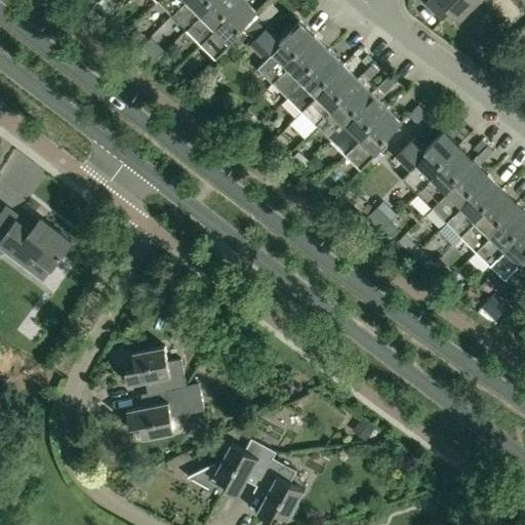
[(156,0),(170,14),(184,0),(156,0)]
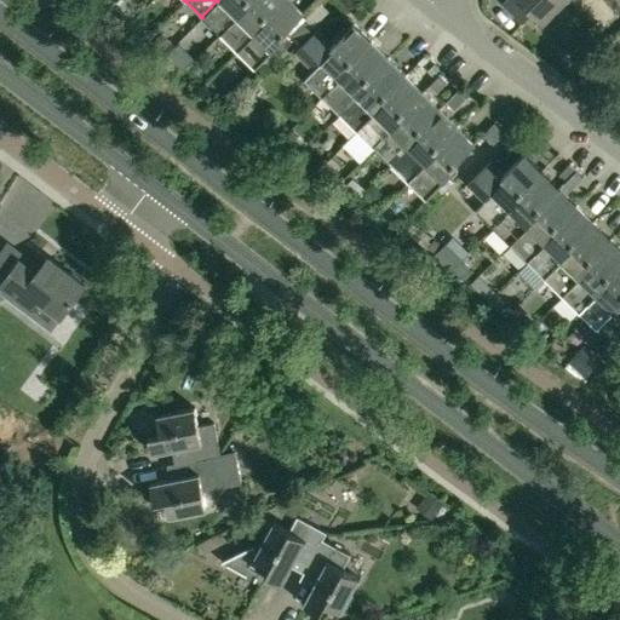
[(217,0),(201,17),(219,34),(250,4),(246,0),(217,0)]
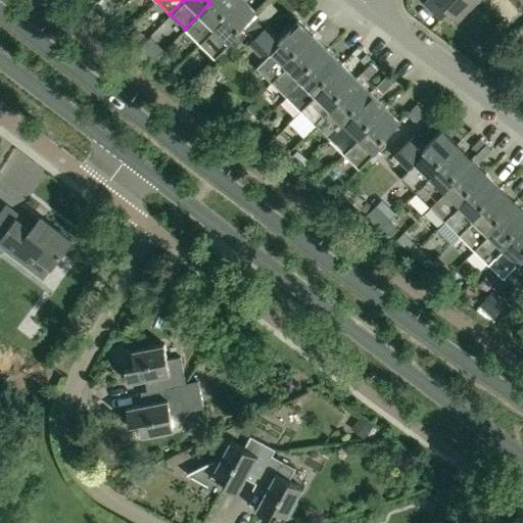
[(185,29),(199,43),(225,17),(222,13),(235,0),(207,0),(210,3),(185,29)]
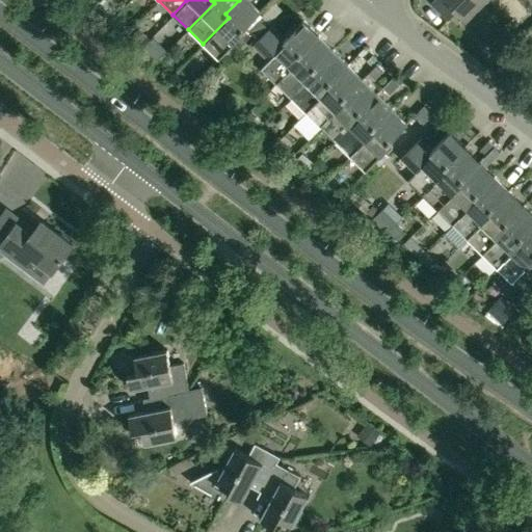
[(242,29),(246,25),(257,35),(270,22),(260,11),(261,10),(250,0),(239,0),(225,14),(229,18),(203,44),(219,59),(246,32),(242,29)]
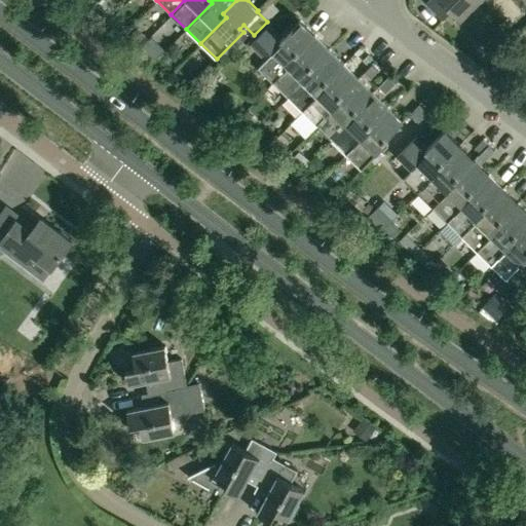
[(441,0),(460,20),(479,0),(441,0)]
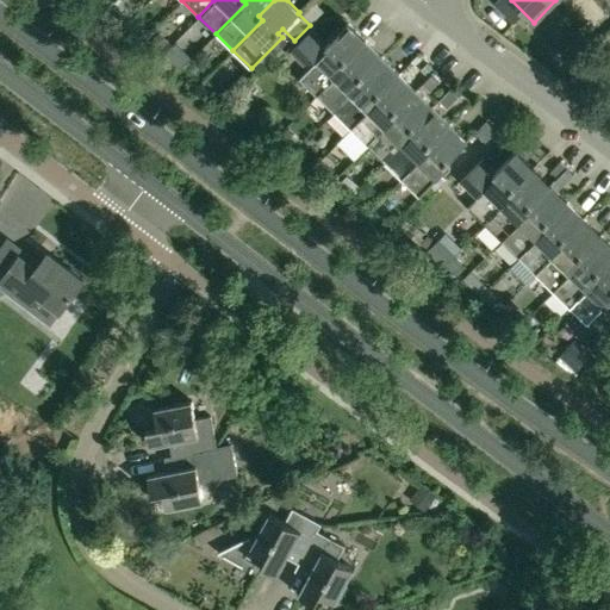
[(299,78),(317,95),(346,66),(342,61),(365,38),(348,22),(327,43),(312,29),(294,47),(312,64),(299,78)]
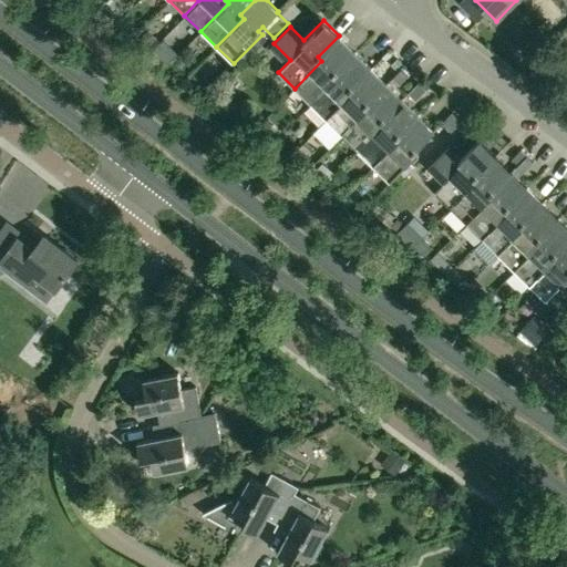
[(146,50),(157,40),(147,29),(136,40),(146,50)]
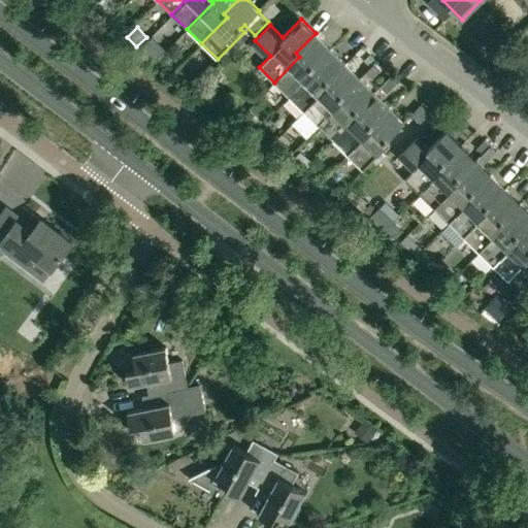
[(274,83),(289,97),(315,71),(311,66),(330,47),(316,33),(296,53),(299,57),(274,83)]
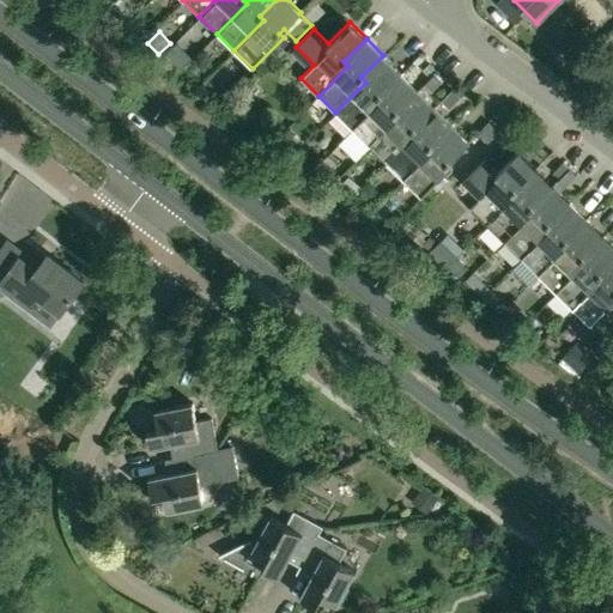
[(335,113),(352,129),(382,98),(377,95),(400,72),(383,55),(362,77),(365,83),(335,113)]
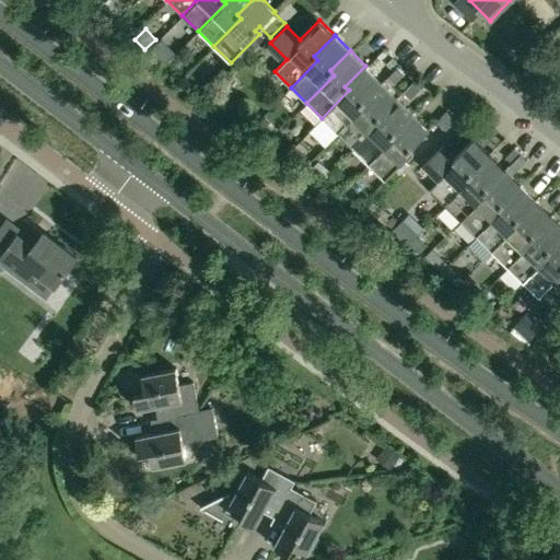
[(385,65),(393,71),(400,65),(393,57),(385,65)]
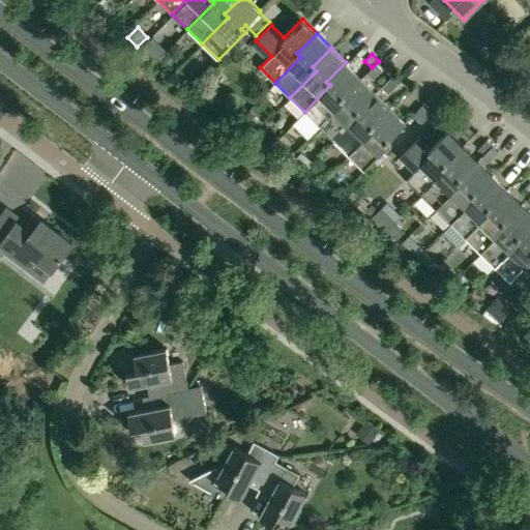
[(304,112),(319,126),(345,100),(342,96),(361,78),(346,62),(326,82),(330,85),(304,112)]
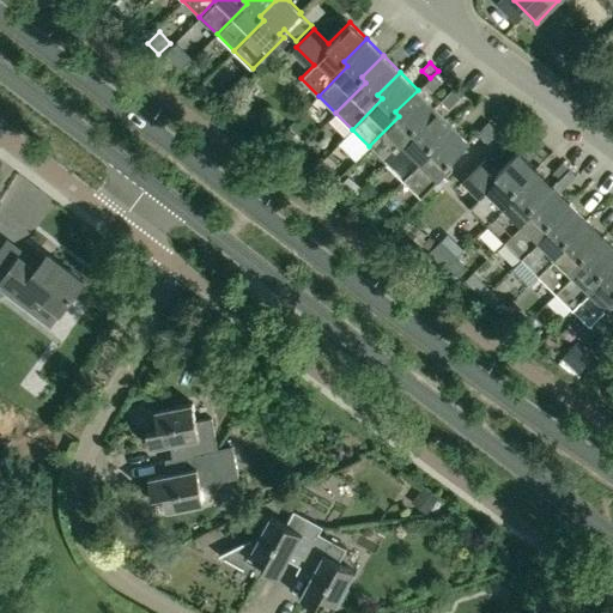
[(441,83),(434,76),(425,84),(432,91),(441,83)]
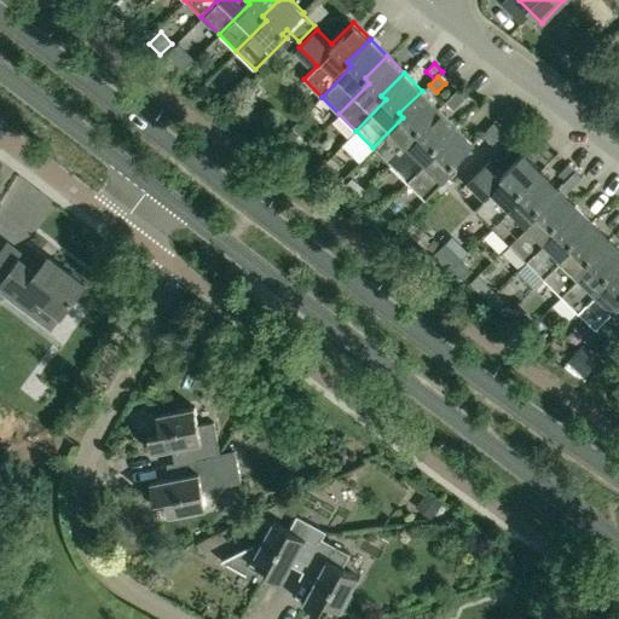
[(457,90),(446,102),(455,110),(466,98),(457,90)]
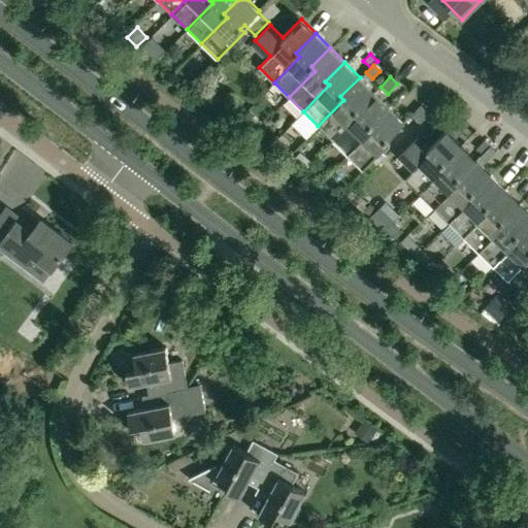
[(318,126),(332,139),(358,113),(355,110),(373,91),(360,77),(340,96),(343,100),(318,126)]
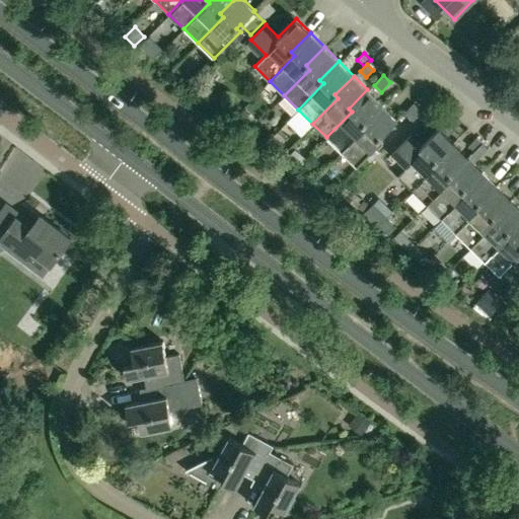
[(326,137),(342,152),(367,126),(364,123),(382,104),(367,89),(349,108),(352,112),(326,137)]
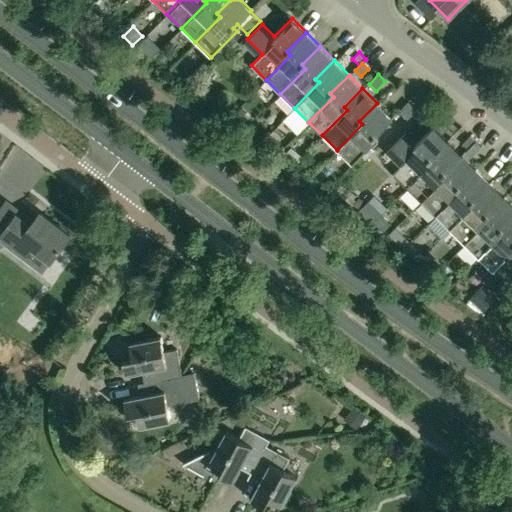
[(399,111),(408,119),(417,110),(409,101),(399,111)]
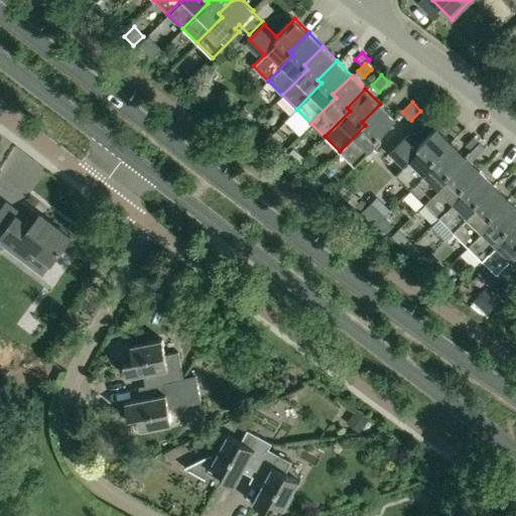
[(378,137),(395,119),(380,104),(362,122),(365,125),(340,151),(355,166),(381,140),(378,137)]
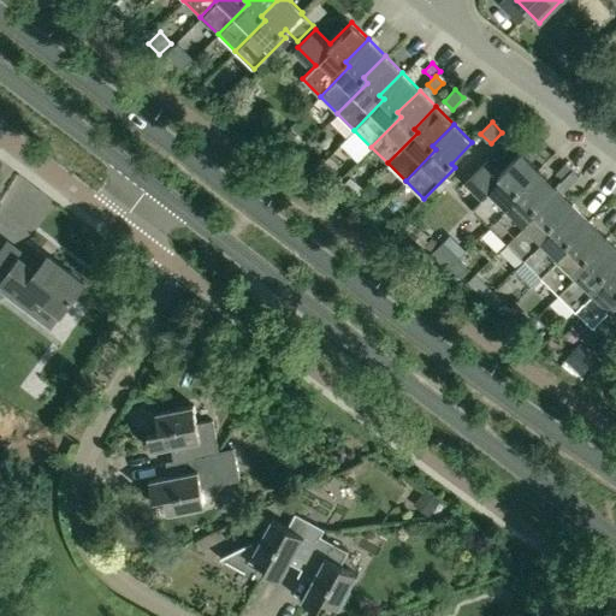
[(294,149),(302,141),(290,130),(282,140),(279,142),(291,153),(294,149)]
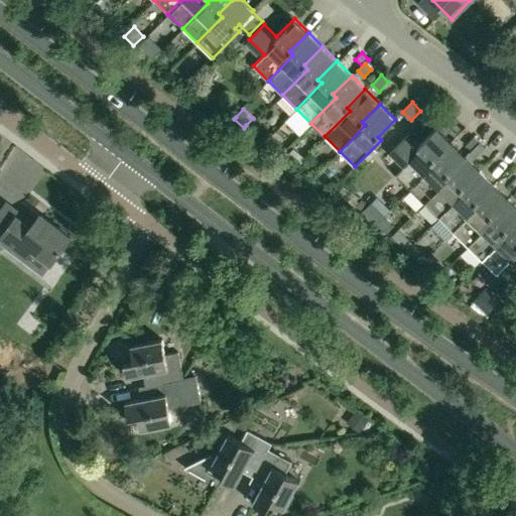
[(395,174),(409,188),(434,163),(431,160),(450,141),(436,127),(418,145),(408,134),(392,150),(406,163),(395,174)]
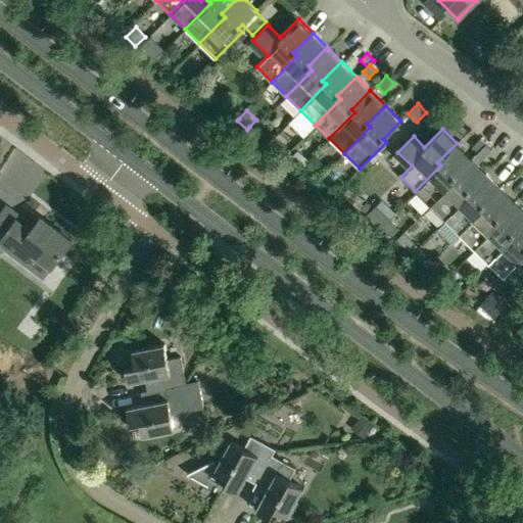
[(471,146),(478,152),(487,143),(480,137),(471,146)]
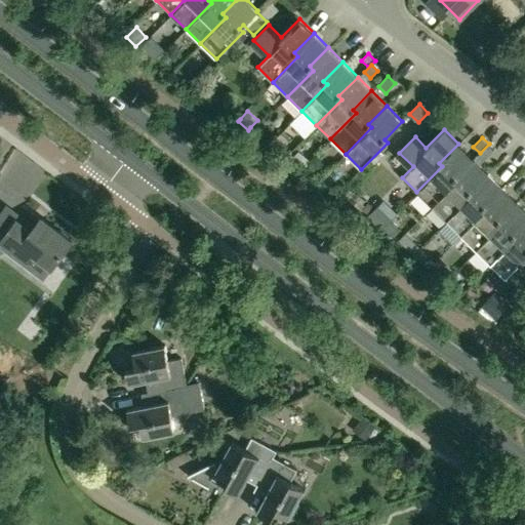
[(416,192),(432,206),(456,180),(454,177),(473,158),(458,144),(439,163),(442,166),(416,192)]
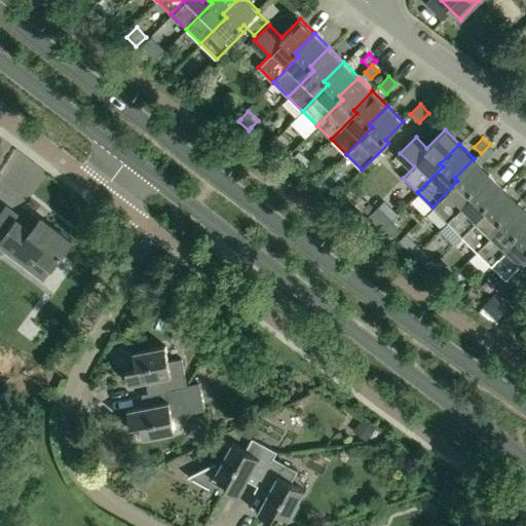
[(481,153),(486,159),(495,150),(490,144),(481,153)]
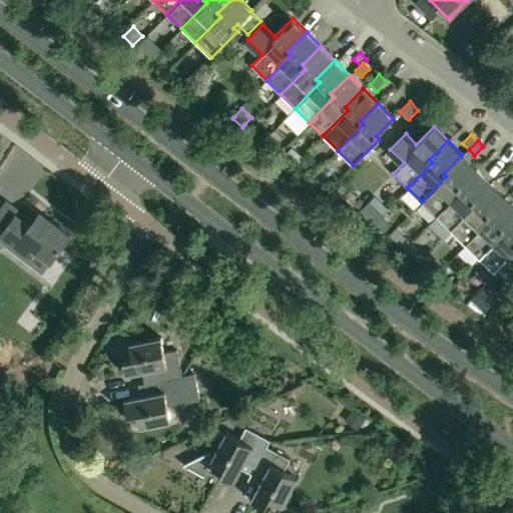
[(422,201),(436,215),(461,190),(458,188),(477,168),(462,154),(444,173),(446,176),(422,201)]
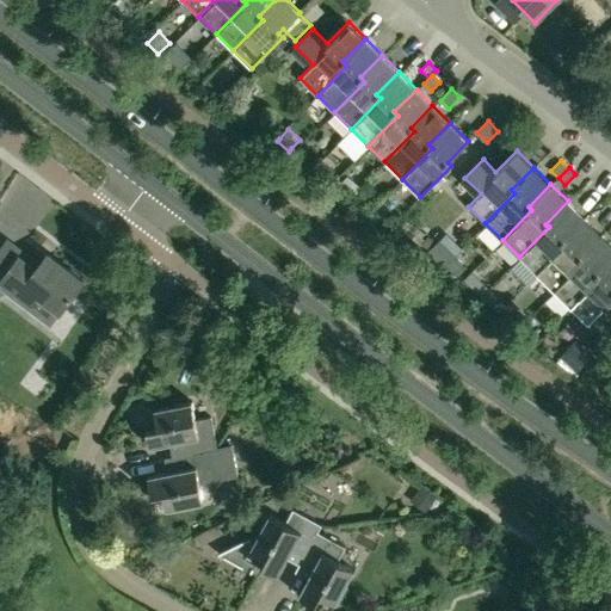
[(519,257),(537,275),(566,245),(562,240),(585,217),(568,201),(545,224),(549,227),(519,257)]
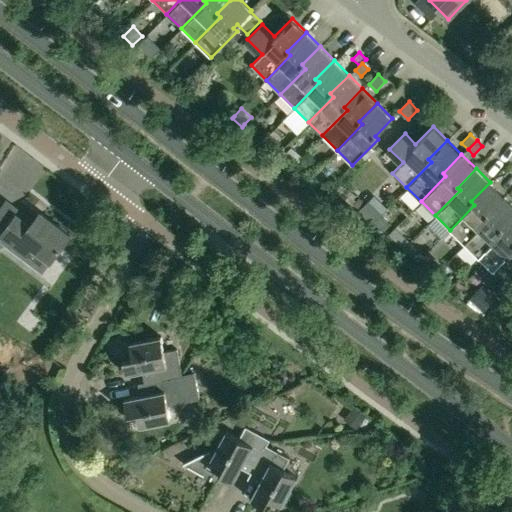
[(450,230),(464,244),(488,219),(486,216),(505,197),(490,182),(471,201),(474,205),(450,230)]
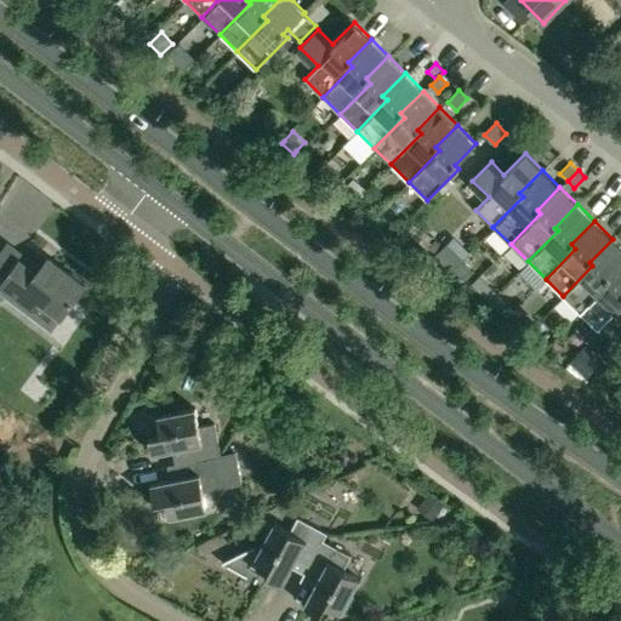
[(404,232),(433,256),(444,245),(412,223),(404,232)]
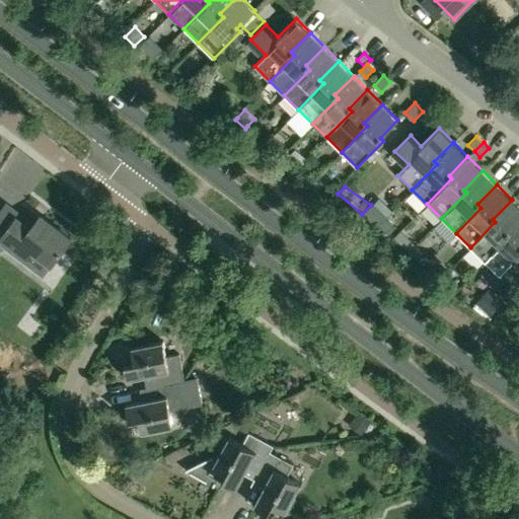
[(470,247),(484,261),(509,235),(506,232),(518,219),(518,207),(512,200),(493,219),(495,222),(470,247)]
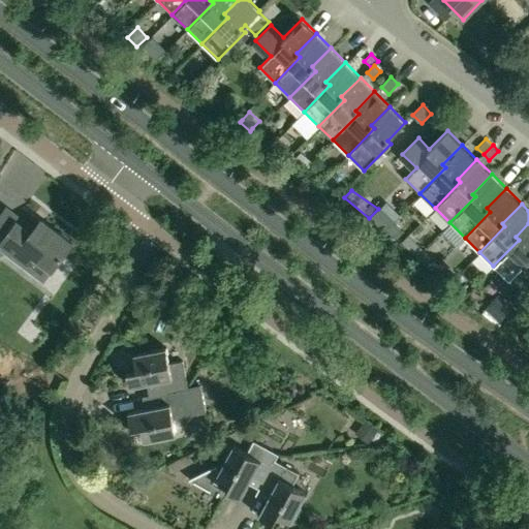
[(6,208),(0,216),(0,241),(27,261),(32,254),(52,270),(71,243),(41,220),(34,228),(6,208)]
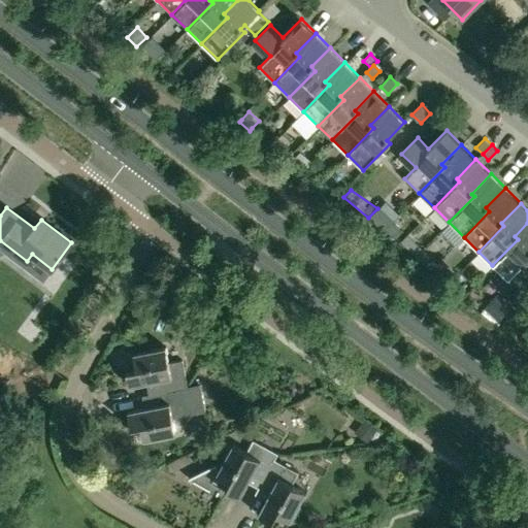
[(508,281),(527,260),(527,223),(515,236),(518,239),(492,265),(508,281)]
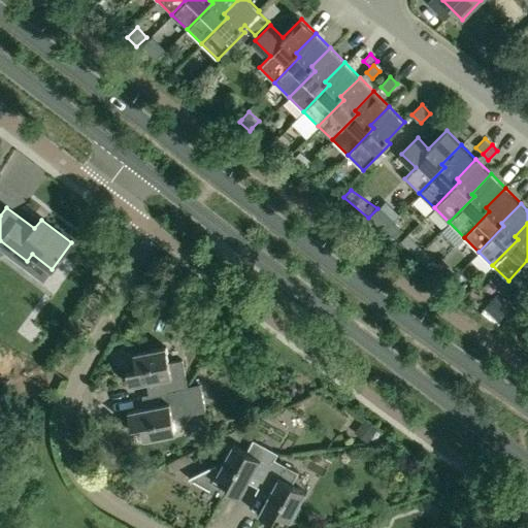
[(407,246),(406,248),(416,257),(423,250),(414,240),(407,246)]
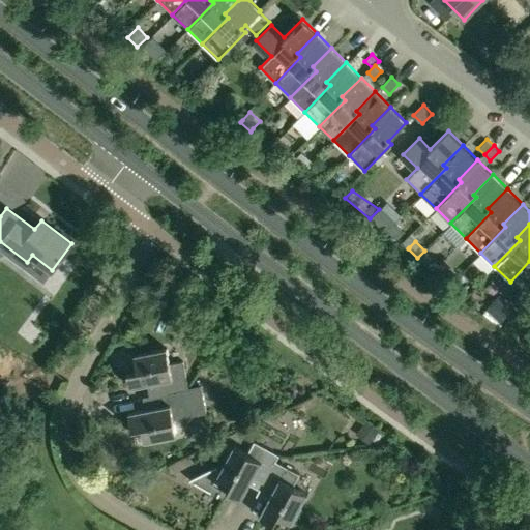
[(424,251),(417,258),(425,266),(430,263),(433,259),(424,251)]
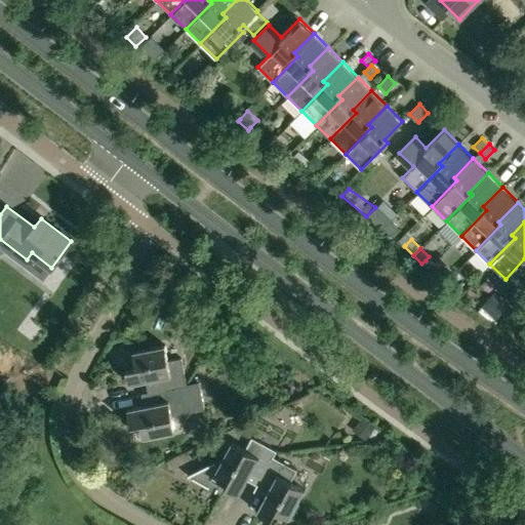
[(511,304),(495,290),(479,310),(496,321),(511,304)]
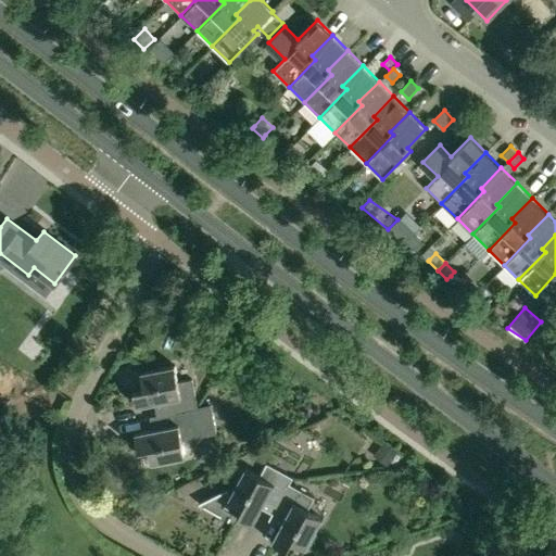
[(218,337),(212,346),(223,353),(229,344),(218,337)]
